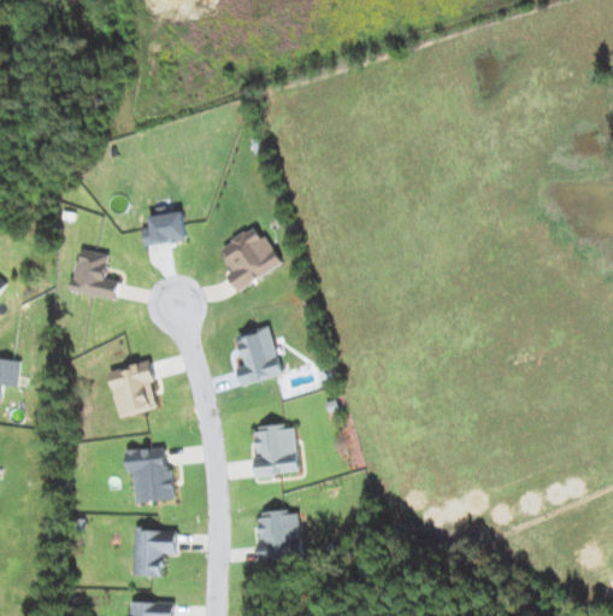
[(186,240),(180,211),(146,217),(148,228),(140,229),(143,247),(186,240)]
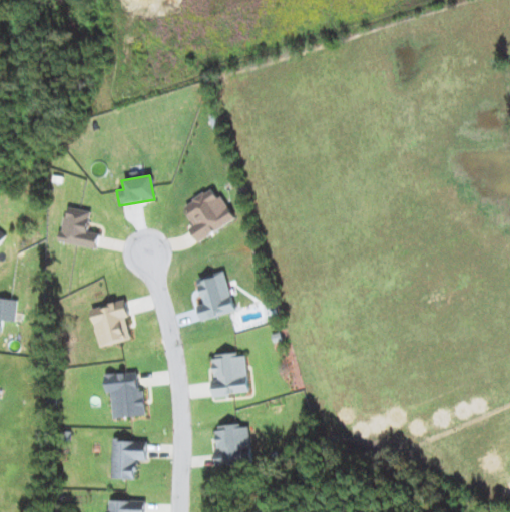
[(232,220),(212,187),(181,207),(192,225),(187,228),(196,243),(232,220)]
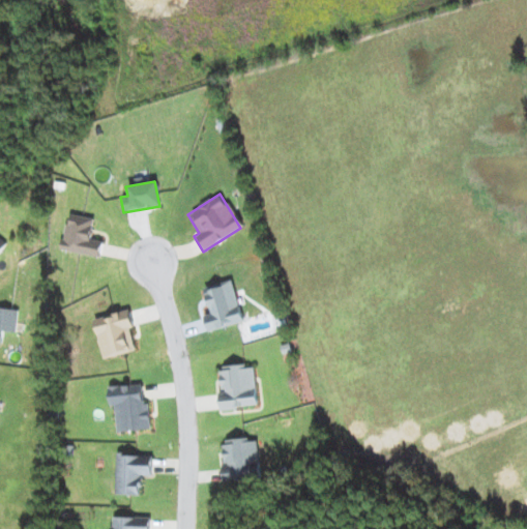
[(60,251),(98,258),(100,241),(89,239),(93,218),(66,214),(60,251)]
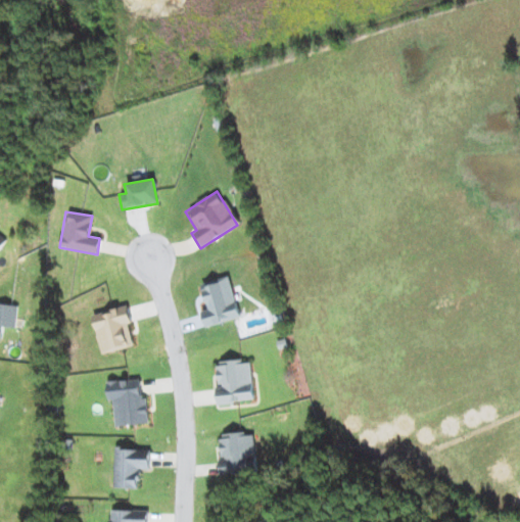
[(239,318),(227,277),(200,284),(207,310),(199,312),(204,328),(239,318)]
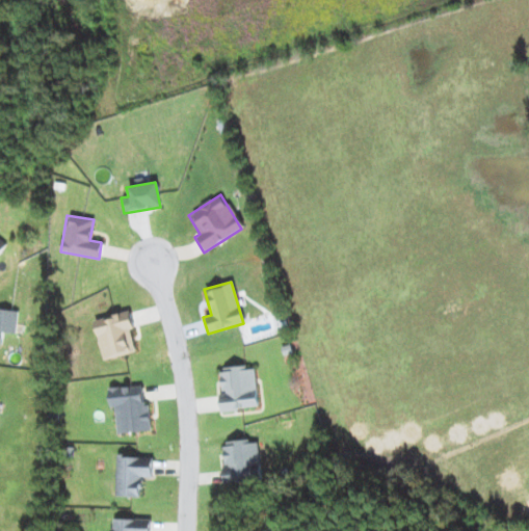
[(0,334),(15,335),(16,310),(0,309),(0,334)]
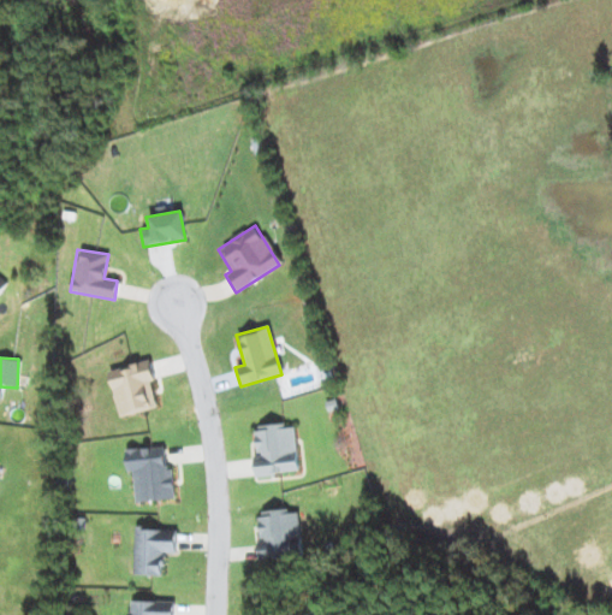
[(106,371),(118,418),(155,408),(149,382),(153,382),(148,361),(106,371)]
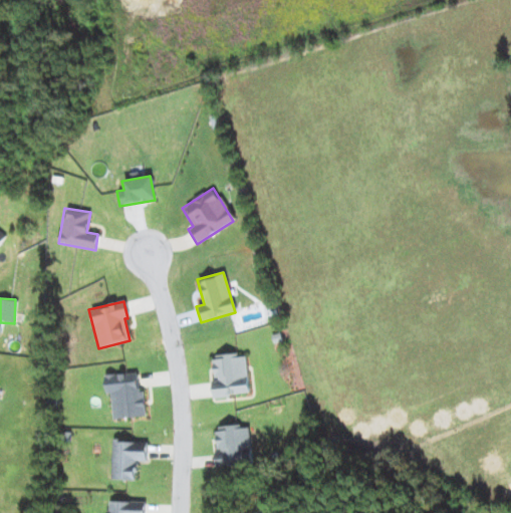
[(213,398),(248,395),(244,354),(211,357),(213,380),(211,380),(213,398)]
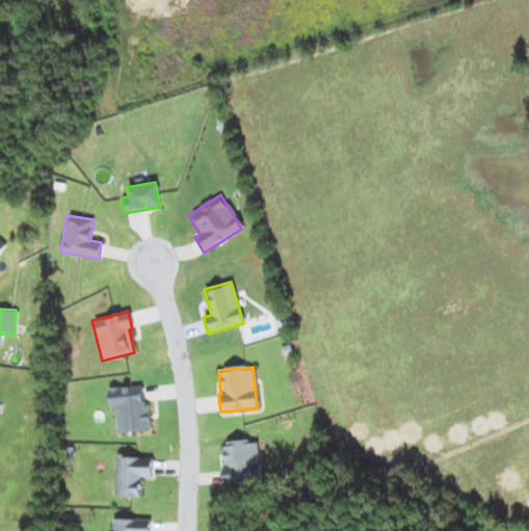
[(150,432),(148,403),(141,404),(140,386),(107,389),(109,407),(113,407),(115,434),(150,432)]
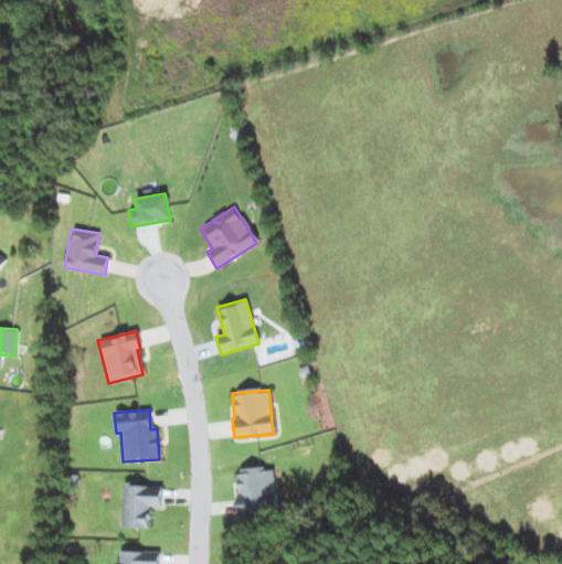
[(234,471),(237,513),(276,510),(272,468),(234,471)]
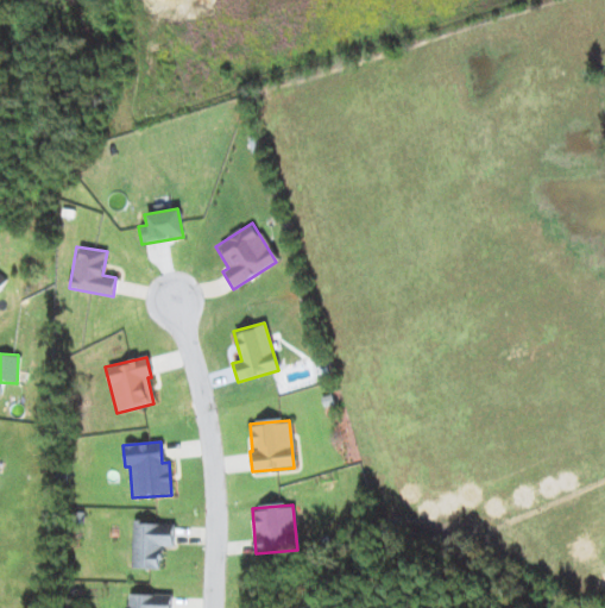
[(172,547),(172,524),(132,524),(131,569),(159,569),(159,547),(172,547)]
